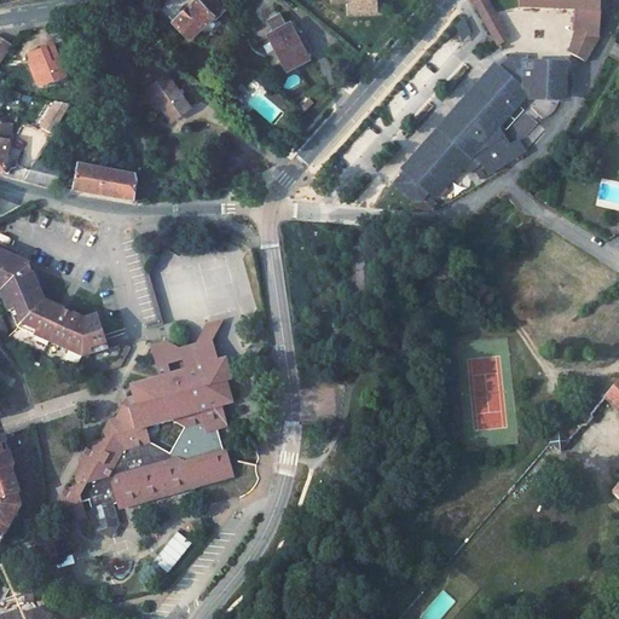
[(190,39),(213,16),(217,19),(226,9),(217,0),(196,0),(174,22),(190,39)]
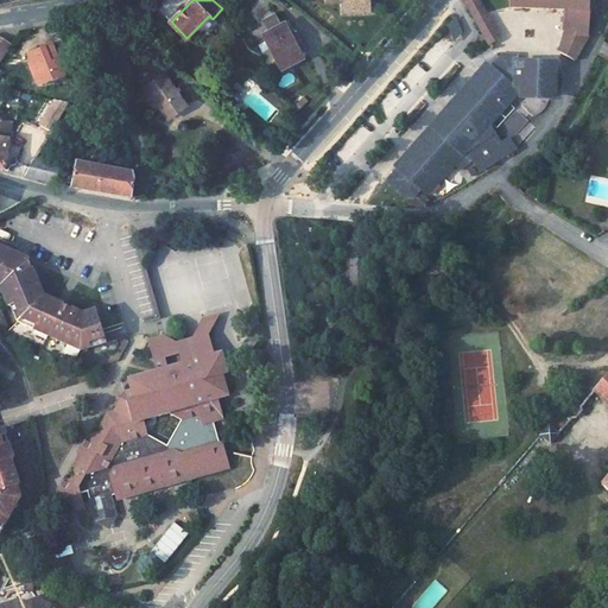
[(371,0),(369,0),(325,0),(327,1),(343,1),(343,11),(366,11),(365,0),(371,0)]
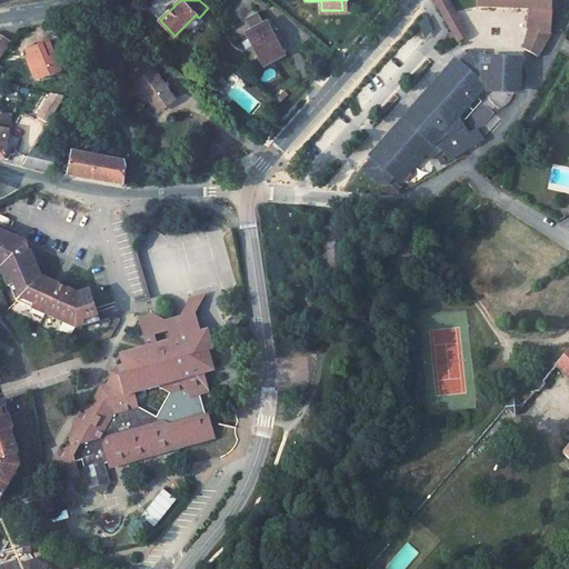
[(446,0),(437,3),(446,19),(455,13),(446,0)]
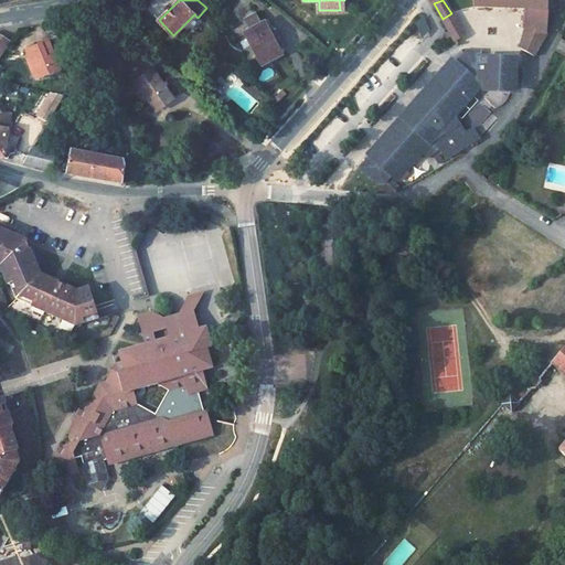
[(472,0),(473,7),(524,9),(522,27),(530,27),(536,28),(535,32),(547,33),(547,0),(472,0)]
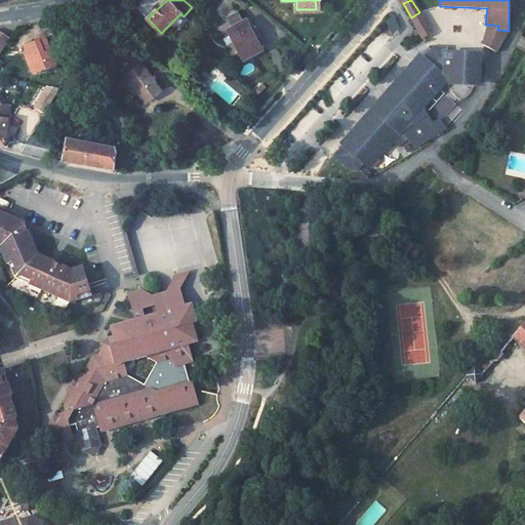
[(419,12),(411,17),(423,38),(433,33),(419,12)]
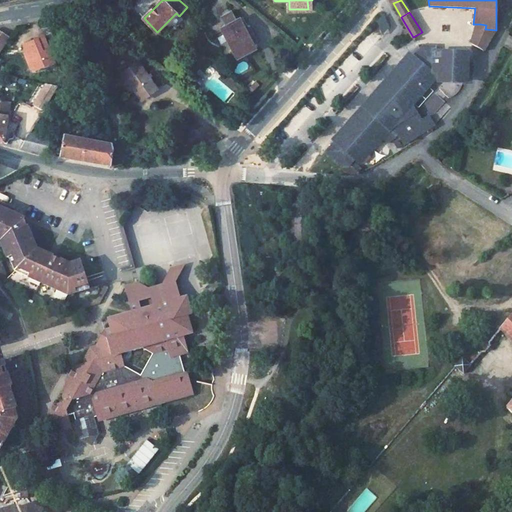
[(219,27),(233,53),(252,44),(238,17),(234,19),(232,14),(220,20),(223,25),(219,27)]
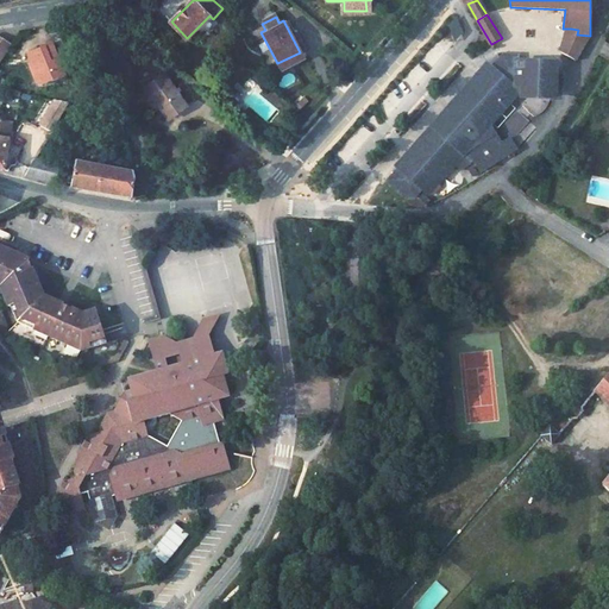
[(446,26),(454,41),(466,35),(458,19),(446,26)]
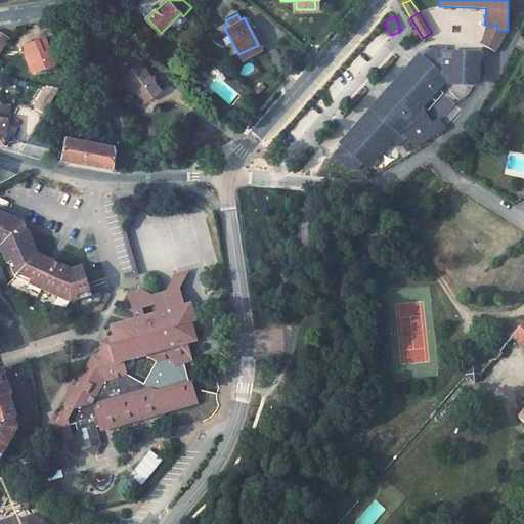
[(491,25),(483,44),(495,51),(508,31),(496,30),(497,26),(491,25)]
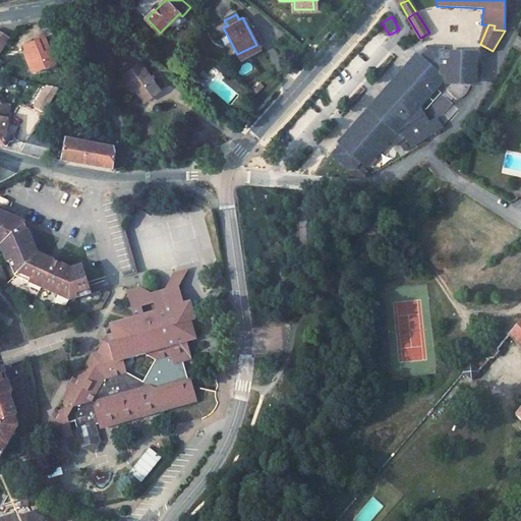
[(0,34),(0,51),(8,40),(0,34)]
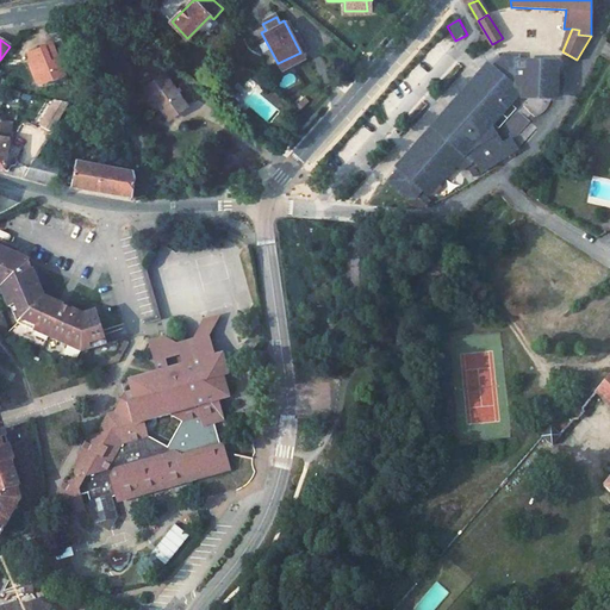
[(32,63),(39,86),(63,78),(51,43),(42,45),(43,48),(27,53),(32,63)]
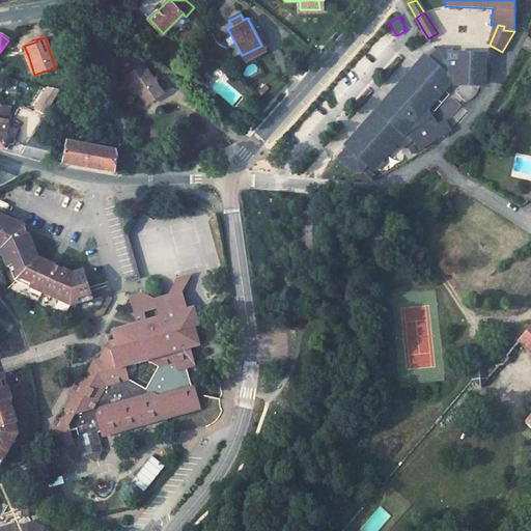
[(420,67),(340,160),(356,173),(364,174),(387,147),(397,141),(402,150),(415,142),(421,148),(441,138),(446,134),(440,124),(432,115),(431,117),(423,111),(444,87),(442,86),(451,75),(457,77),(476,78),(475,82),(484,83),(485,55),(452,53),(443,53),(440,48),(422,70),(420,67)]
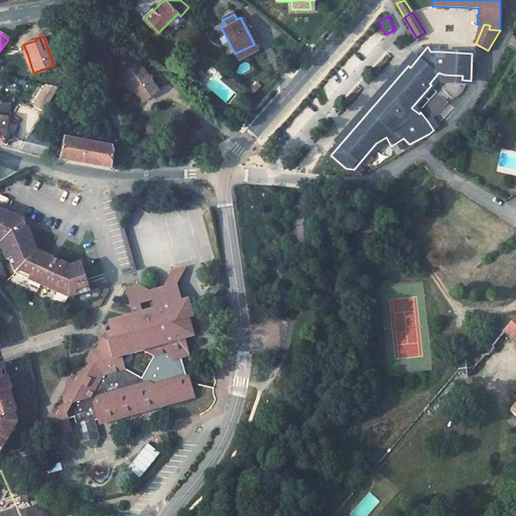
[(33,73),(27,53),(23,54),(30,74),(33,73)]
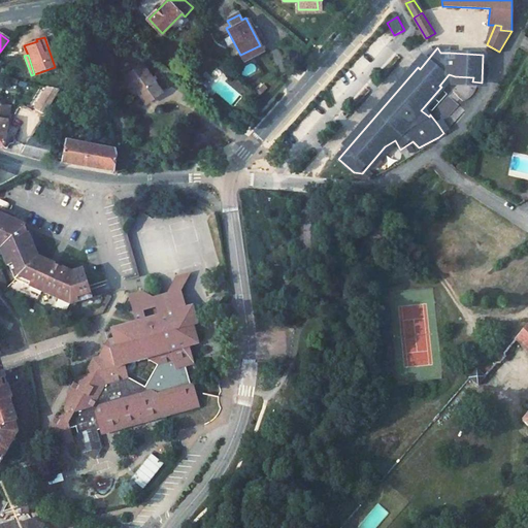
[(128,79),(135,89),(141,96),(157,83),(137,59),(122,71),(128,79)]
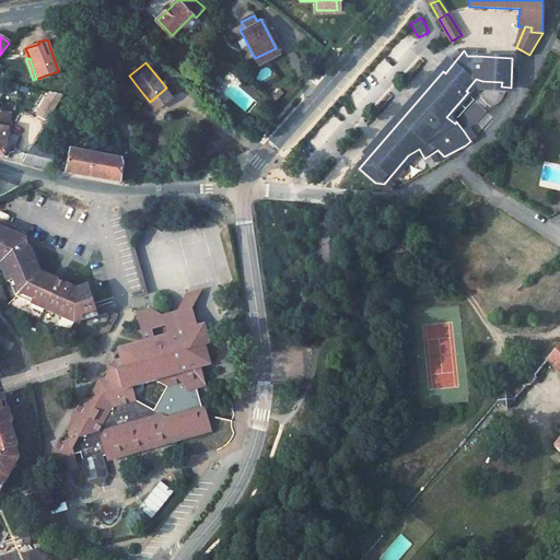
[(265,66),(256,73),(261,80),(270,71),(265,66)]
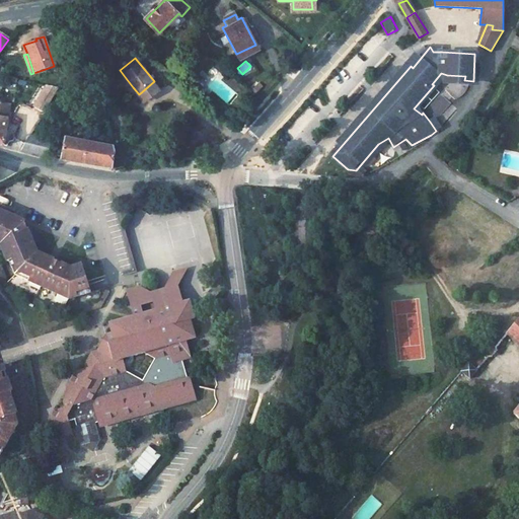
[(116,73),(123,81),(126,78),(120,70),(116,73)]
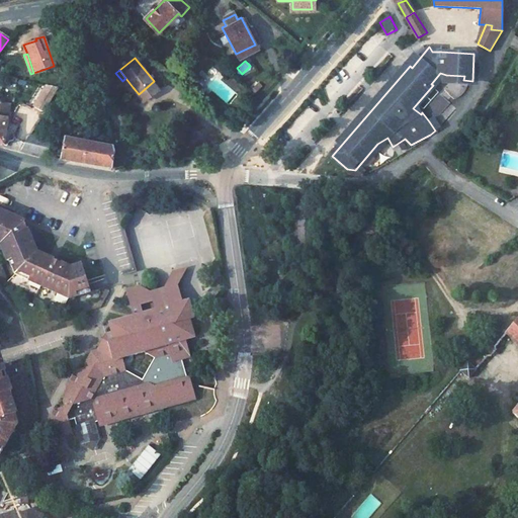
[(133,87),(125,78),(122,81),(120,82),(127,91),(133,87)]
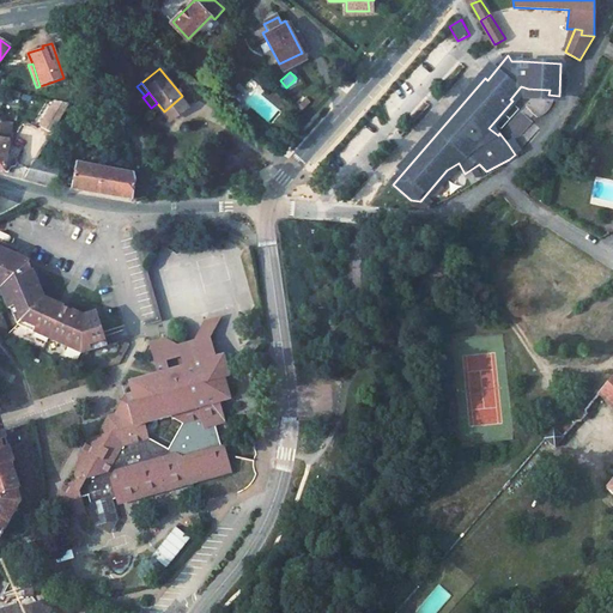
[(168,115),(186,99),(182,96),(164,111),(168,115)]
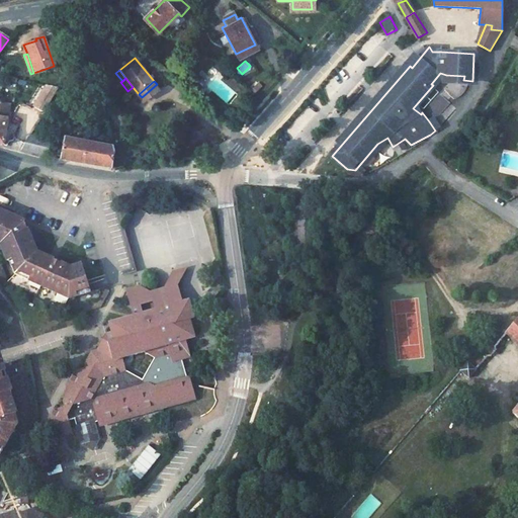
[(41,93),(33,106),(42,112),(51,98),(41,93)]
